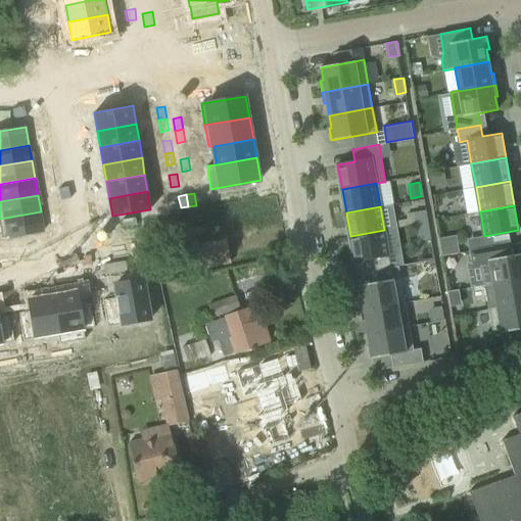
[(426,209),(413,211),(416,225),(428,222),(426,209)]
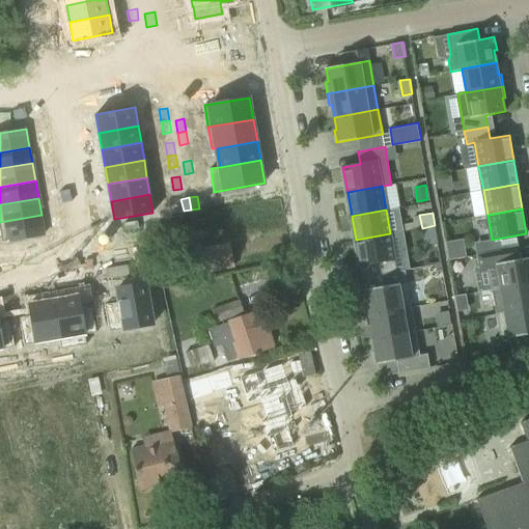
[(42,215),(0,222),(3,241),(45,233),(42,215)]
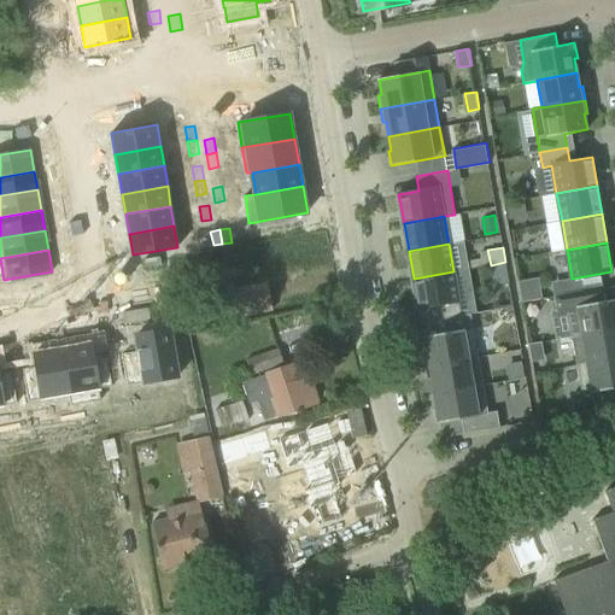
[(505,262),(491,265),(493,283),(509,281),(505,262)]
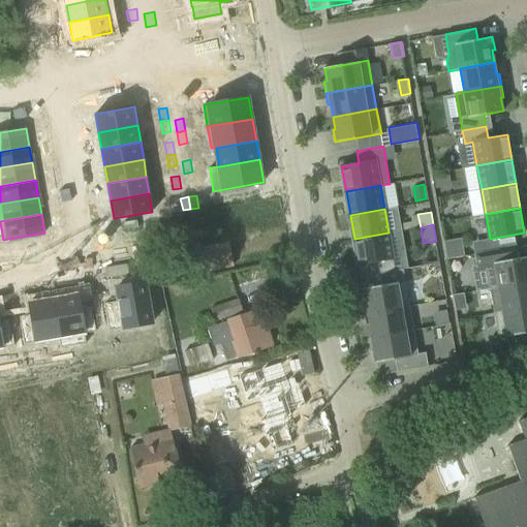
[(396,270),(389,233),(354,239),(359,264),(379,260),(381,272),(396,270)]
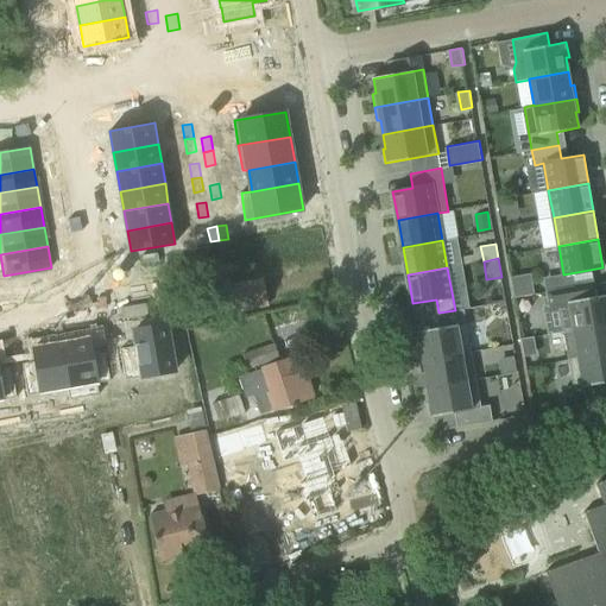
[(532,272),(515,273),(516,291),(534,290),(532,272)]
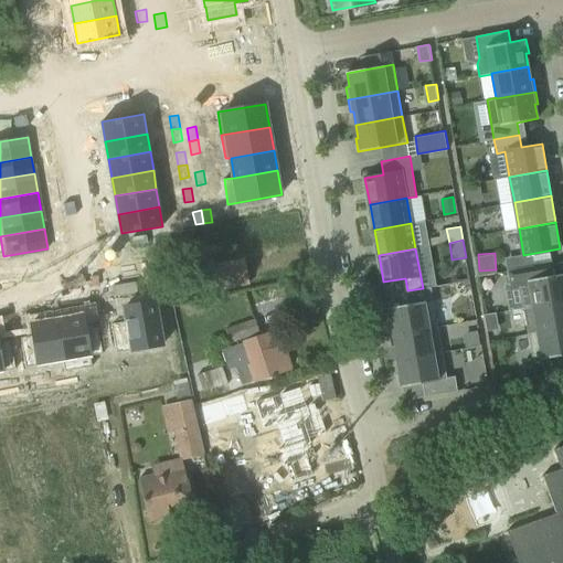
[(201,267),(205,291),(251,283),(245,258),(201,267)]
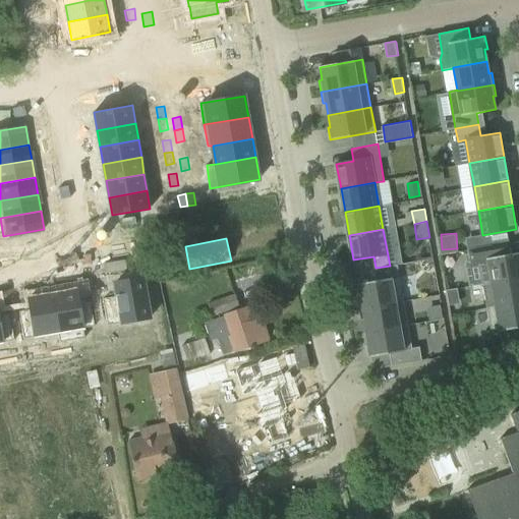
[(493,244),(467,248),(470,263),(478,261),(483,285),(491,283),(491,282),(518,277),(518,252),(512,253),(511,247),(510,242),(493,245),(493,244)]
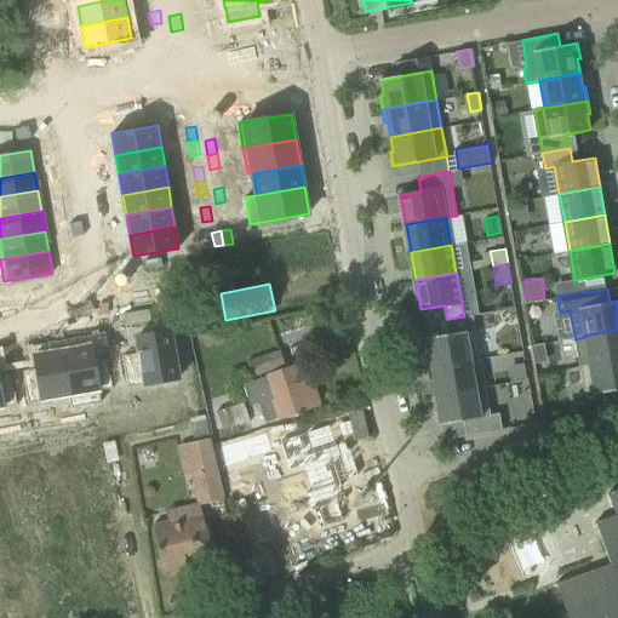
[(481,359),(476,328),(425,338),(429,354),(425,354),(428,367),(471,360),(471,361),(481,359)]
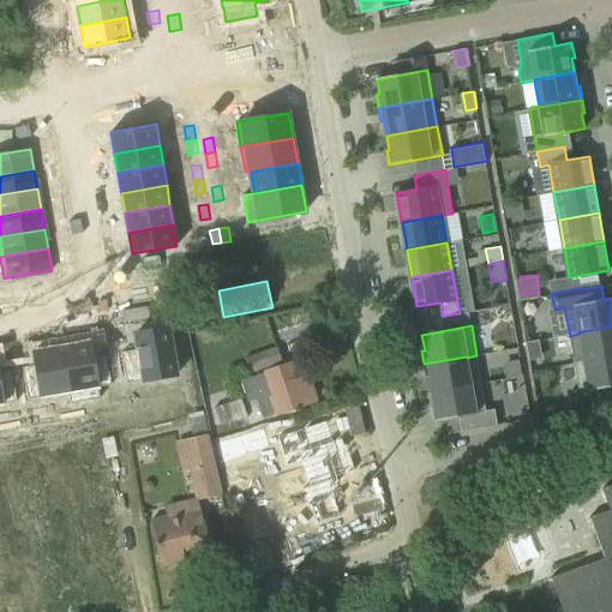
[(139,348),(123,352),(129,383),(178,375),(169,327),(136,333),(139,348)]
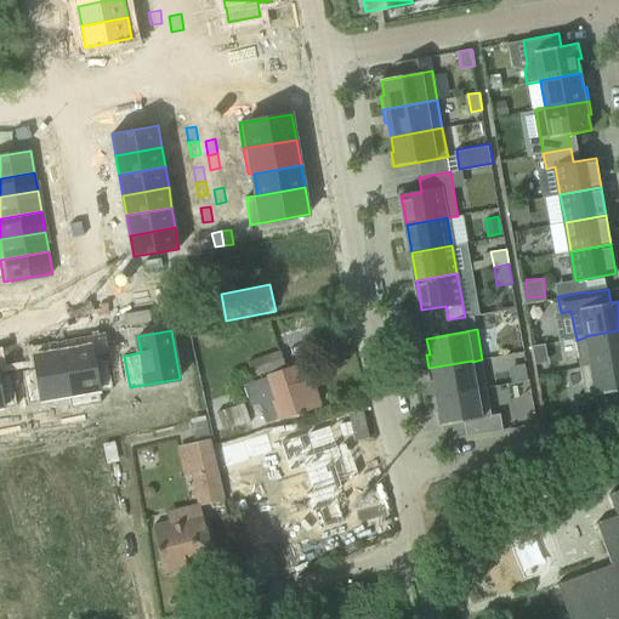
[(618,330),(585,336),(585,338),(577,340),(580,365),(590,364),(590,365),(618,359),(618,330)]
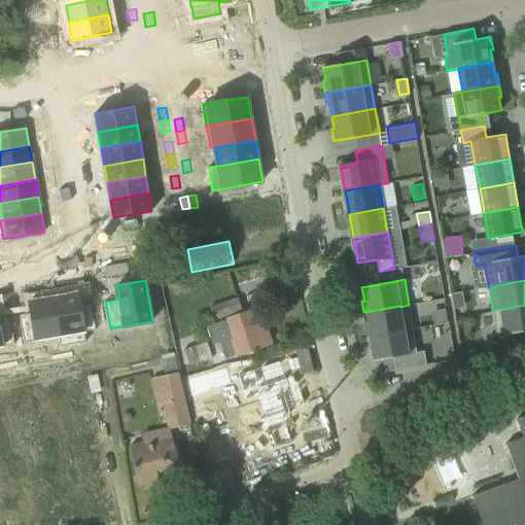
[(463,291),(452,293),(454,308),(465,306),(463,291)]
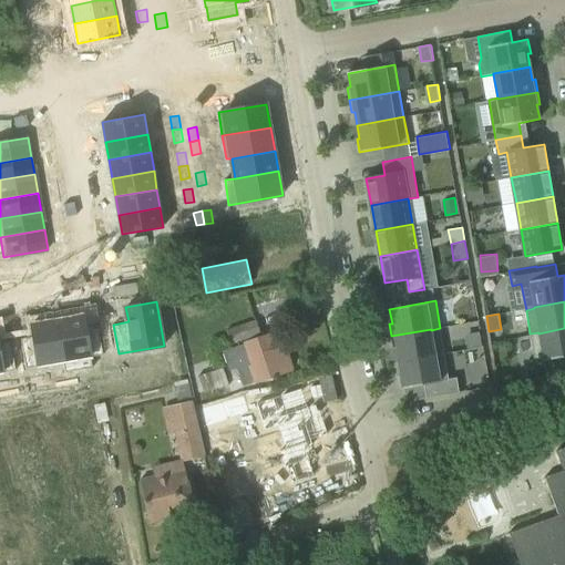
[(84,315),(57,319),(64,361),(67,371),(93,367),(91,357),(104,355),(99,325),(86,327),(84,315)]
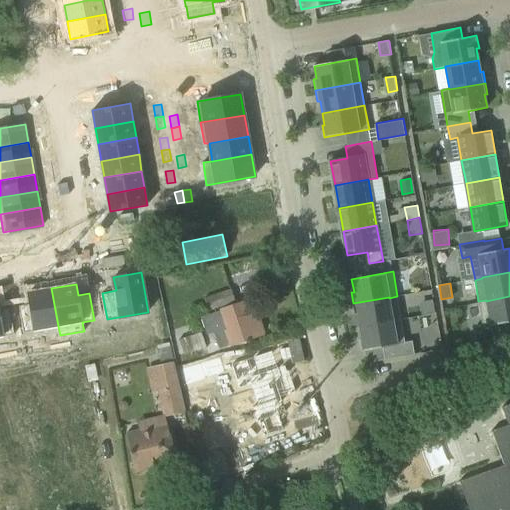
[(205,297),(209,310),(236,301),(231,287),(205,297)]
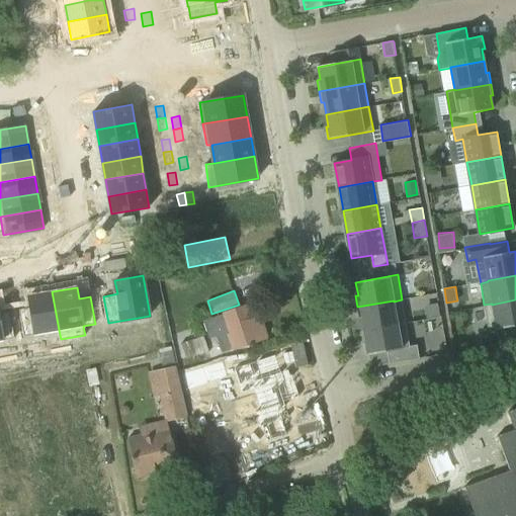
[(31,307),(20,309),(24,336),(59,330),(52,291),(29,295),(31,307)]
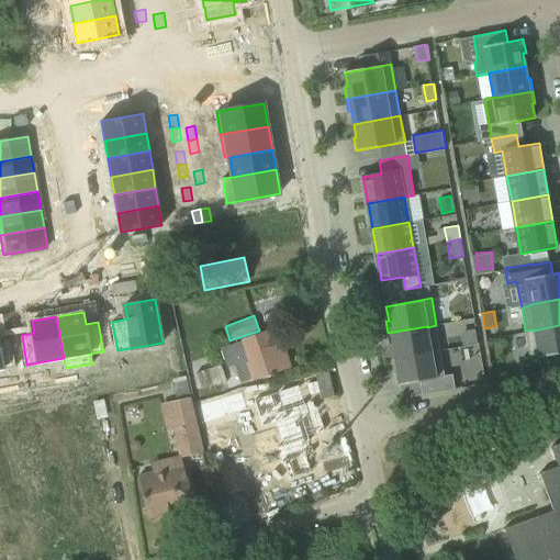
[(440,350),(436,325),(427,327),(427,326),(388,333),(390,346),(392,345),(395,358),(440,350)]
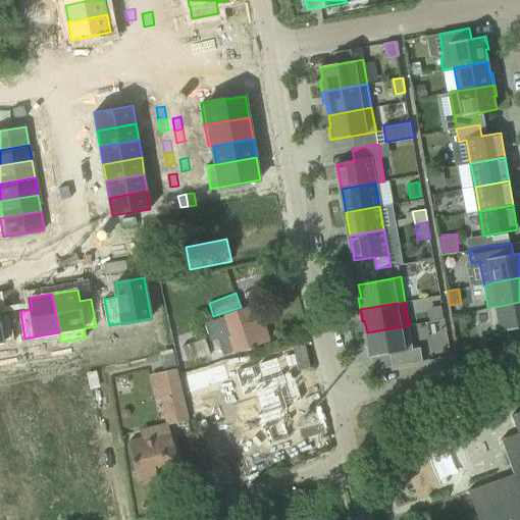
[(491,331),(485,332),(487,345),(519,338),(519,302),(496,307),(496,306),(487,307),(491,331)]
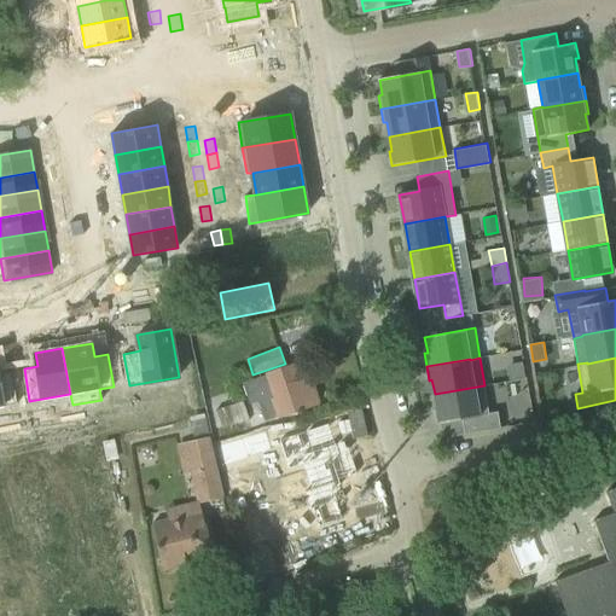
[(523,362),(507,365),(510,381),(526,378),(523,362)]
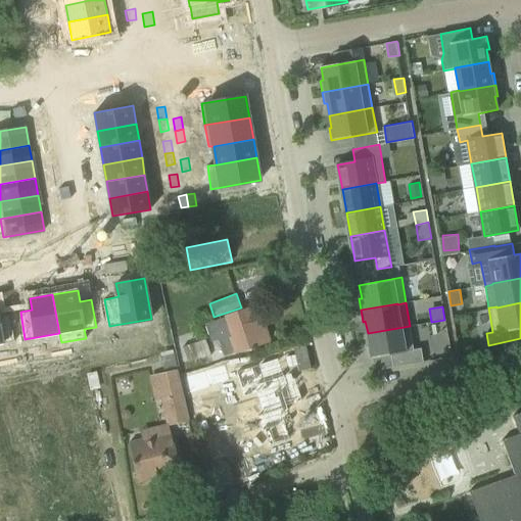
[(211,341),(219,338),(224,356),(270,340),(265,324),(257,326),(251,308),(205,323),(211,341)]
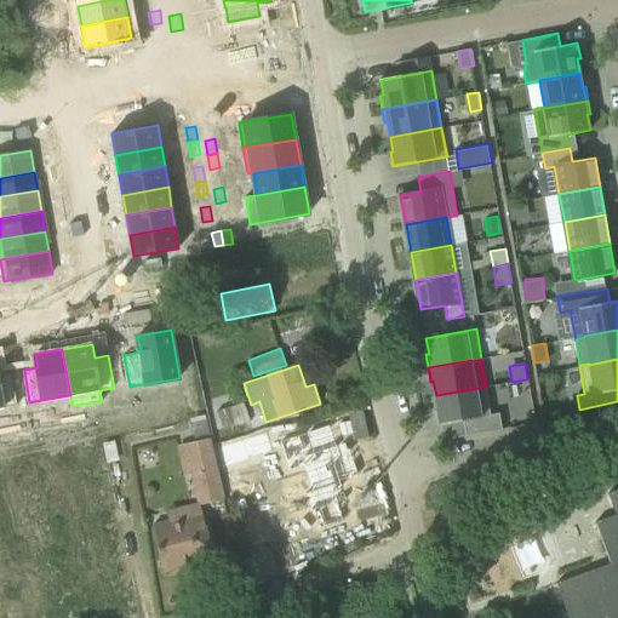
[(0,406),(18,404),(12,372),(0,373),(0,406)]
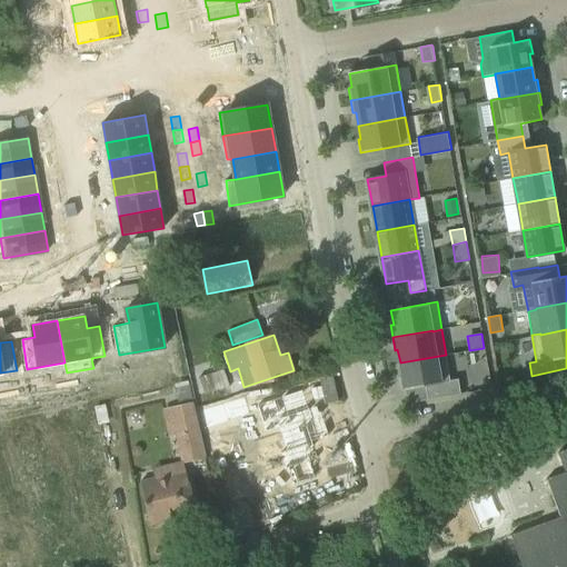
[(450,379),(446,355),(400,362),(403,376),(399,376),(403,390),(426,386),(428,399),(461,393),(458,378),(450,379)]
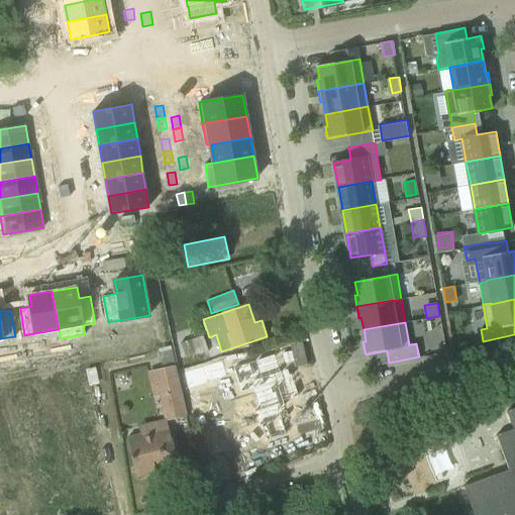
[(182,342),(187,356),(209,349),(204,334),(182,342)]
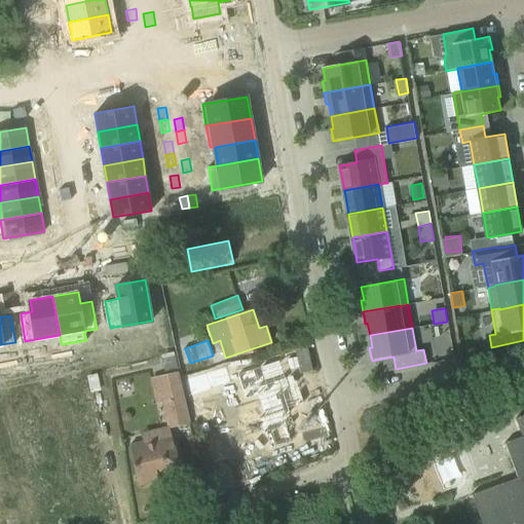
[(281,358),(238,371),(247,397),(259,393),(265,412),(259,414),(265,432),(266,431),(272,447),(292,441),(286,424),(293,422),(288,406),(303,401),(294,372),(286,375),(281,358)]
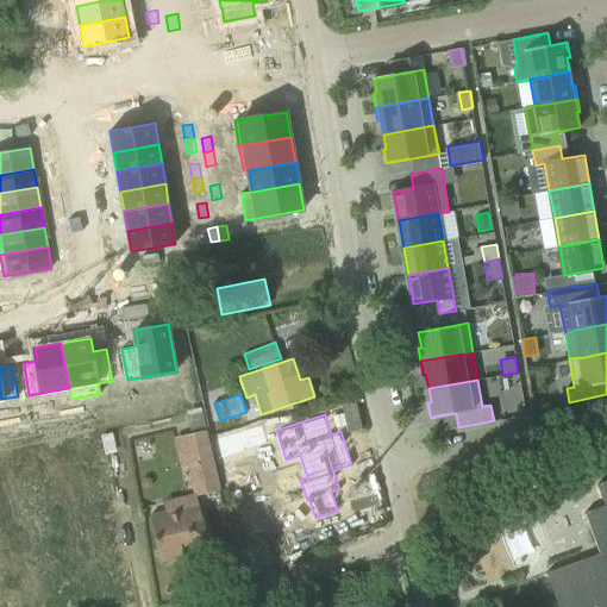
[(163,500),(166,509),(150,514),(162,561),(210,550),(198,495),(220,489),(207,430),(174,437),(181,465),(188,464),(194,492),(163,500)]
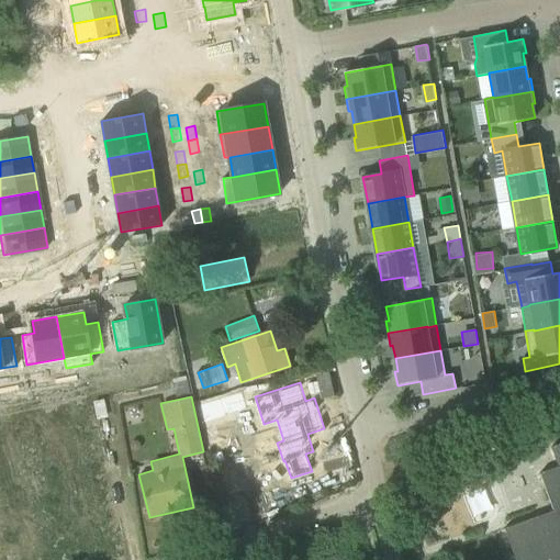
[(559,466),(540,472),(553,510),(505,527),(516,559),(559,559),(559,443),(551,446),(559,466)]
